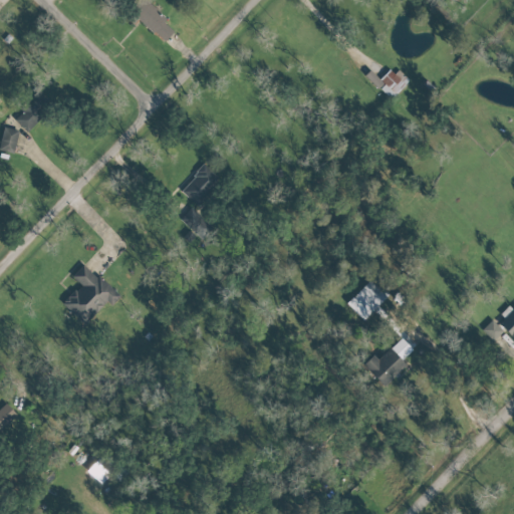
[(176,29),(143,0),(131,13),(164,43),(176,29)]
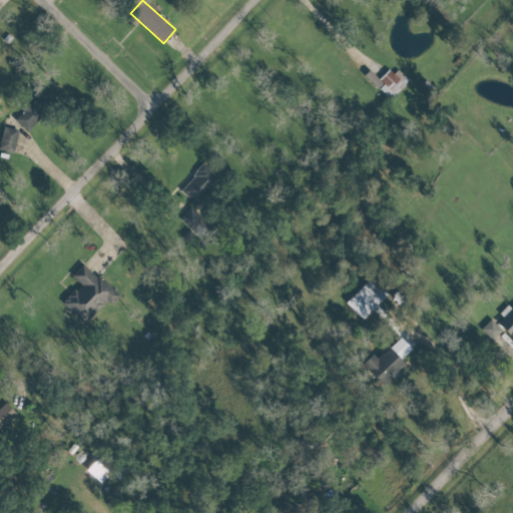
[(391,67),(379,79),(370,70),(365,76),(390,100),(407,82),(391,67)]
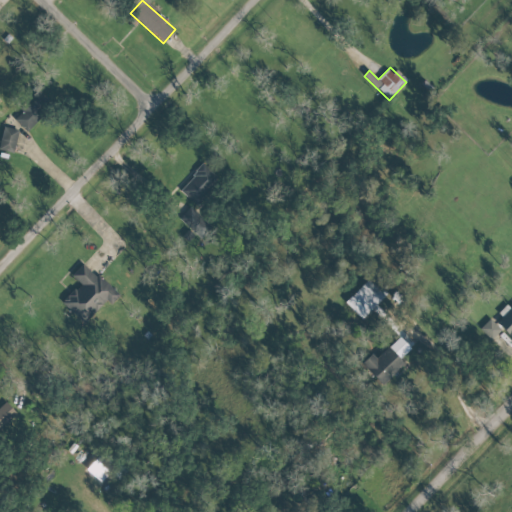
[(13,119),(27,131),(50,105),(37,93),(13,119)]
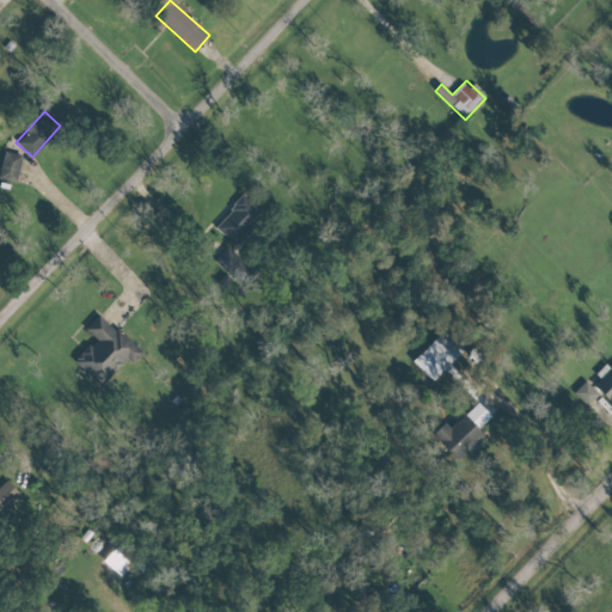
[(262,214),(243,196),(214,227),(233,245),(262,214)]
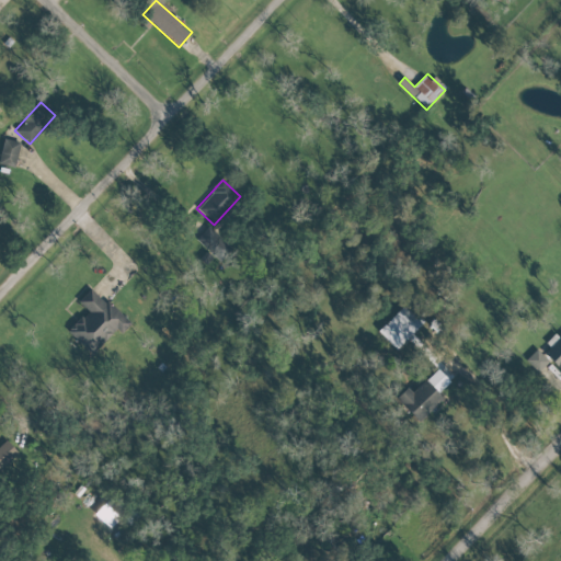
[(229,245),(208,227),(196,241),(217,259),(229,245)]
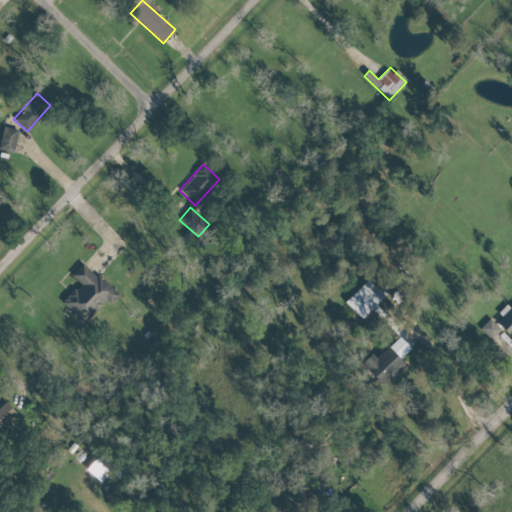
[(72,275),(80,283),(63,302),(85,323),(107,299),(112,304),(120,295),(84,262),(72,275)]
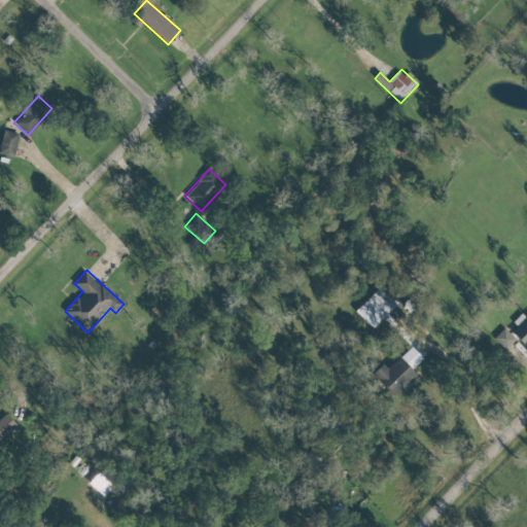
[(355,310),(373,327),(397,304),(381,286),(355,310)]
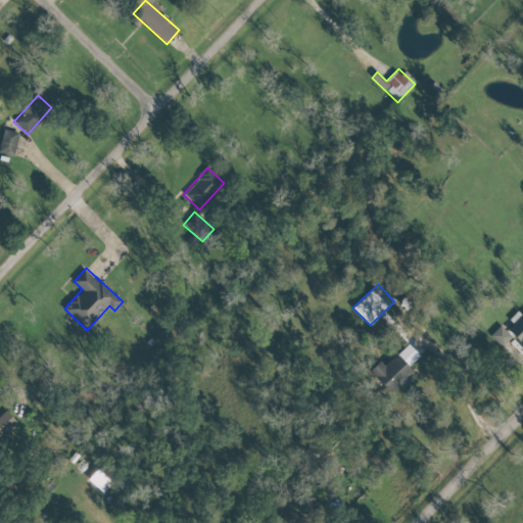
[(522,311),(506,328),(521,344),(522,341),(522,311)]
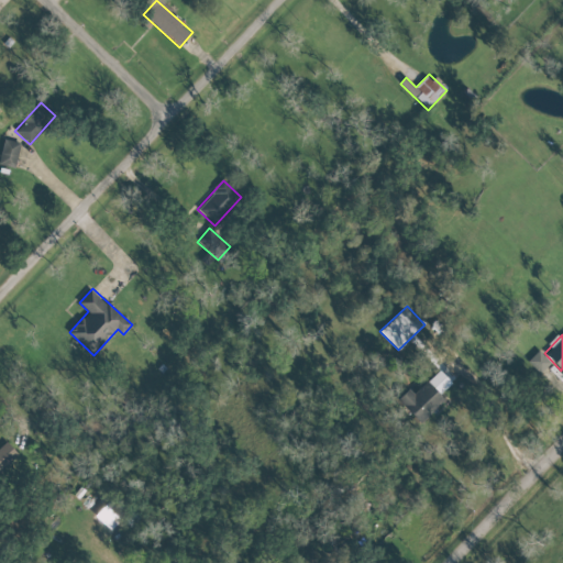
[(553,366),(537,352),(528,362),(543,376),(553,366)]
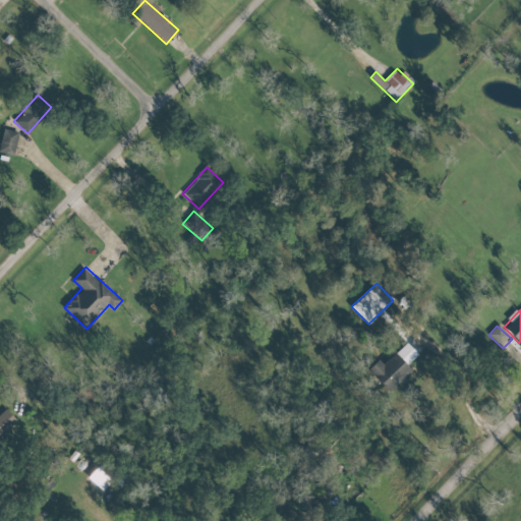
[(414,369),(409,364),(419,354),(408,342),(384,364),(380,360),(369,369),(390,393),(414,369)]
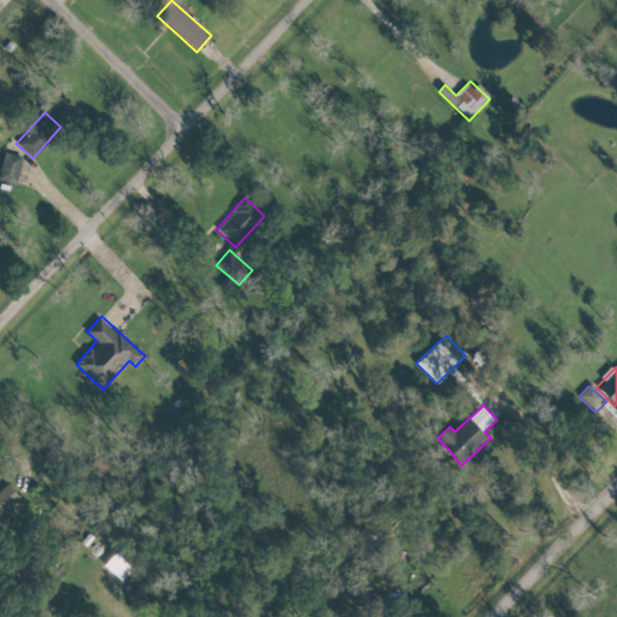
[(0,519),(21,498),(6,483),(0,489),(0,519)]
